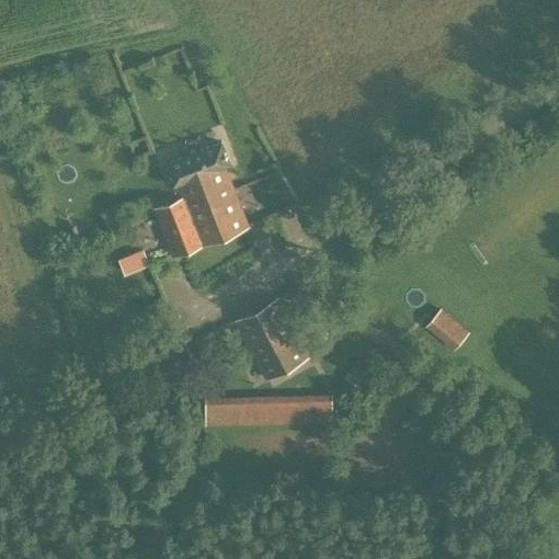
[(175,257),(201,247),(250,228),(227,168),(231,166),(224,145),(168,167),(175,187),(178,186),(183,200),(158,210),(175,257)]
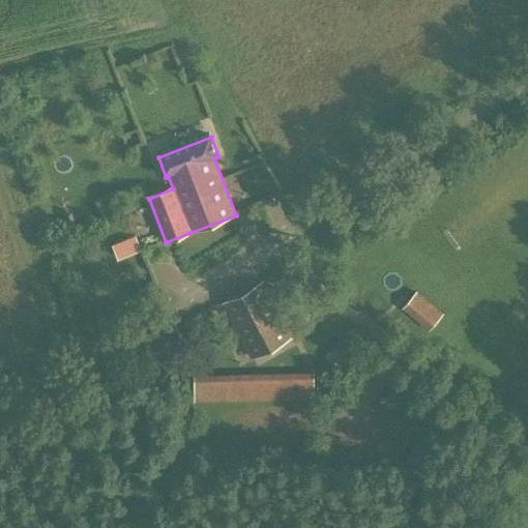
[(119,260),(143,251),(137,237),(114,246),(119,260)]
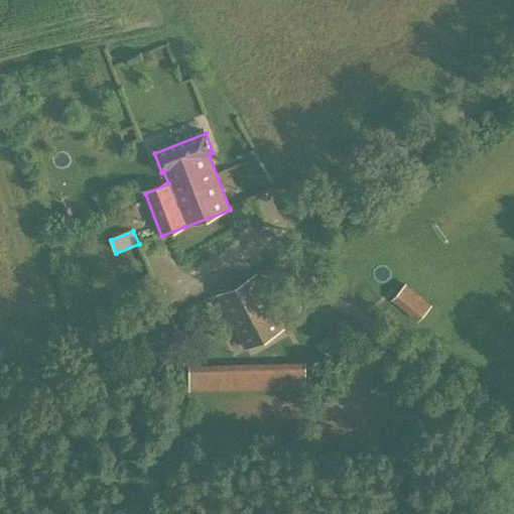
[(218,296),(246,351),(287,330),(258,275),(218,296)]
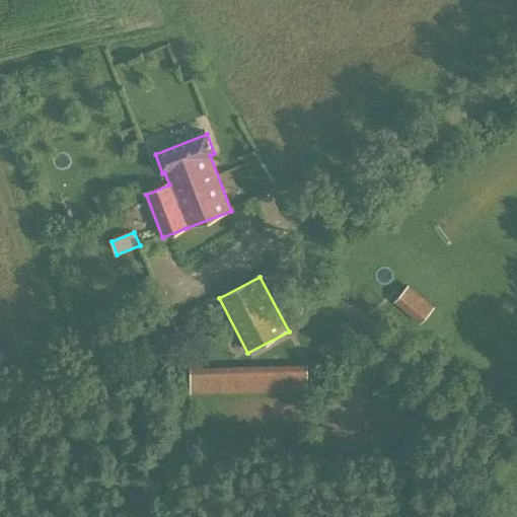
[(417,321),(430,305),(411,288),(396,305),(417,321)]
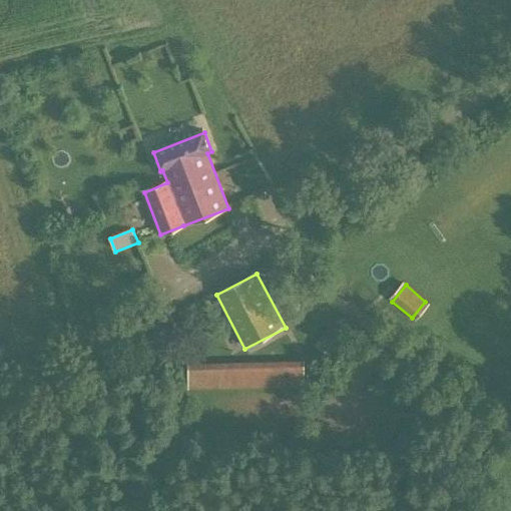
[(189,391),(305,388),(306,388),(305,361),(301,361),(188,364),(189,391)]
